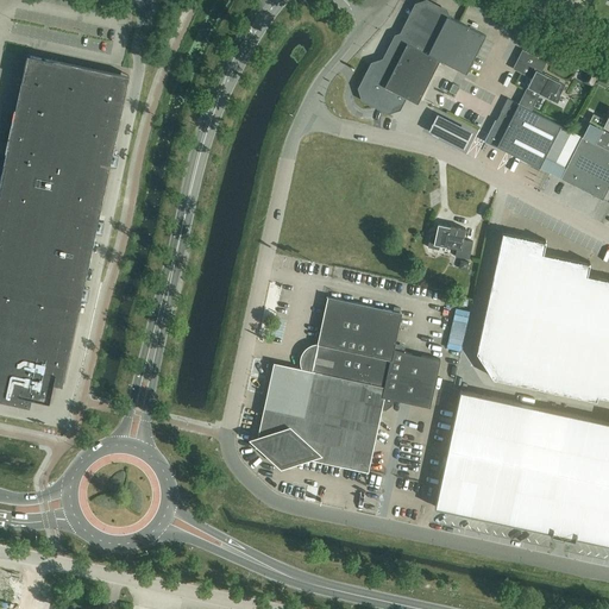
[(381,105),(388,108),(396,106),(401,95),(418,104),(439,60),(465,74),(485,36),(432,8),(426,6),(419,8),(403,38),(399,39),(387,63),(374,67),(363,89),(365,98),(381,105)]
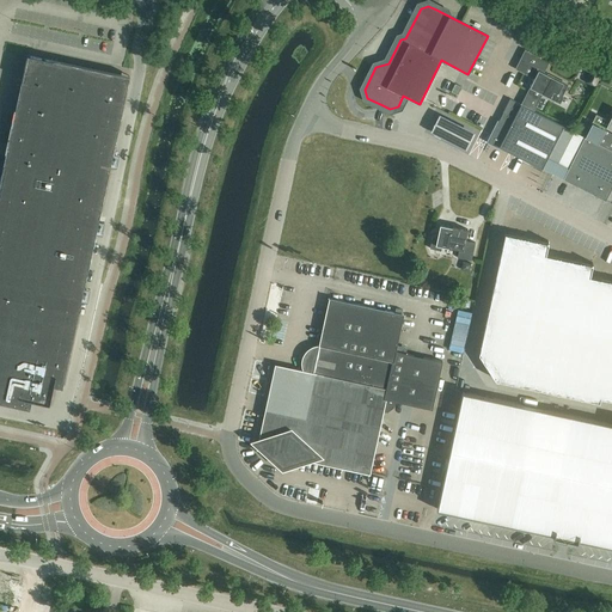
[(496,23),(506,28),(512,18),(502,13),(496,23)]
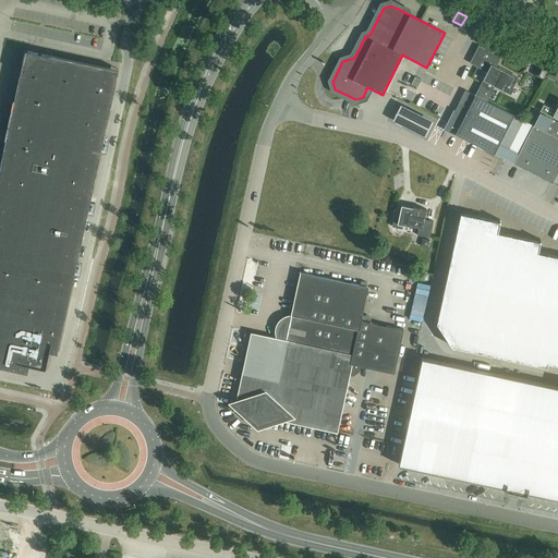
[(486,72),(483,80),(475,96),(464,91),(445,130),(494,154),(513,114),(486,101),(494,85),(507,92),(509,87),(512,88),(518,77),(496,67),(500,57),(480,47),(471,64),(486,72)]
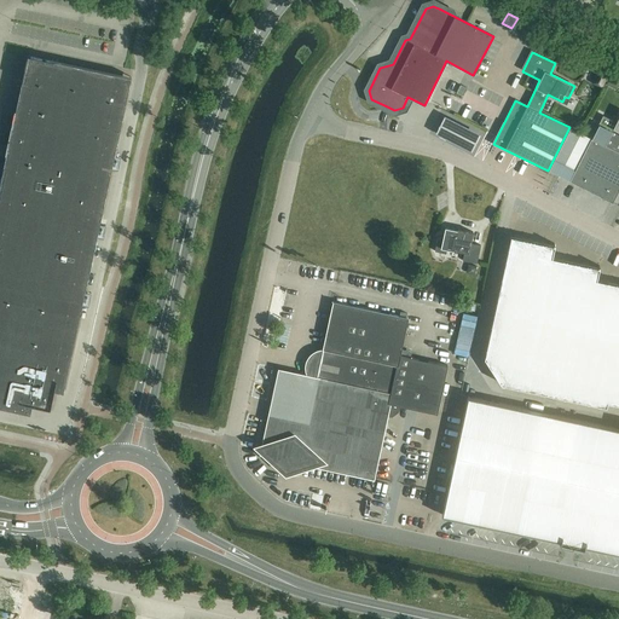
[(0,406),(30,414),(32,404),(50,408),(53,389),(63,392),(131,77),(126,76),(27,55),(0,179),(0,406)]
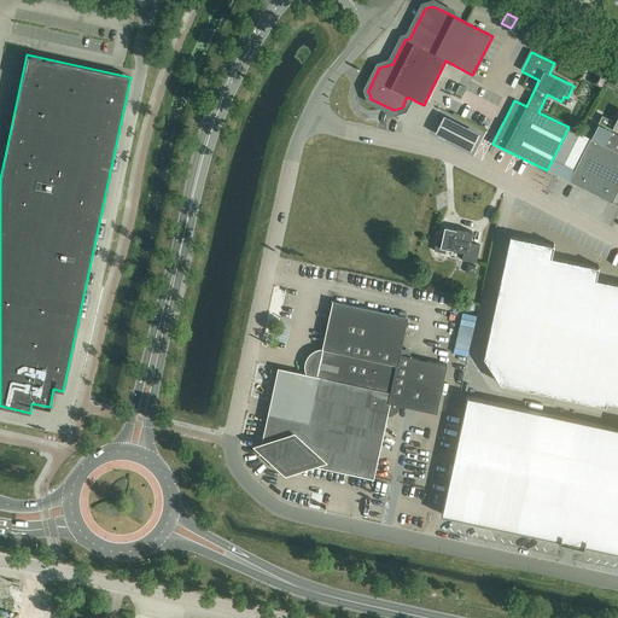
[(601,89),(610,70),(594,63),(590,71),(595,74),(590,85),(601,89)]
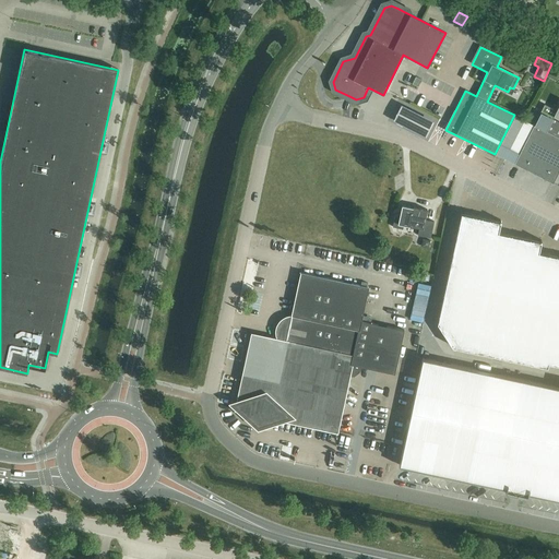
[(558,119),(558,121),(558,122),(558,121),(558,104),(556,110),(545,105),(534,126),(546,131),(554,117),(558,119)]
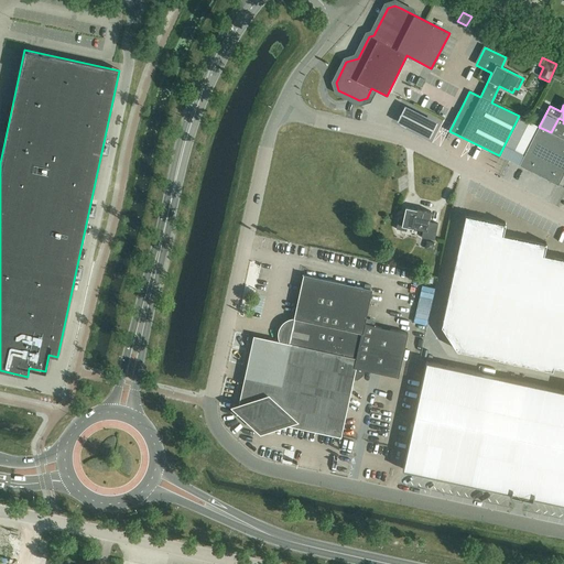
[(398,120),(397,122),(430,139),(431,137),(437,123),(437,122),(404,106),(403,108),(398,120)]
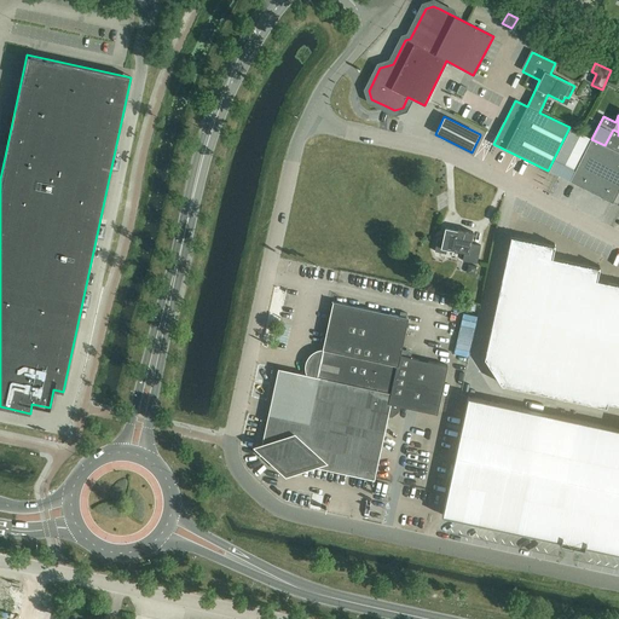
[(570,181),(612,203),(618,190),(618,152),(605,145),(591,139),(570,181)]
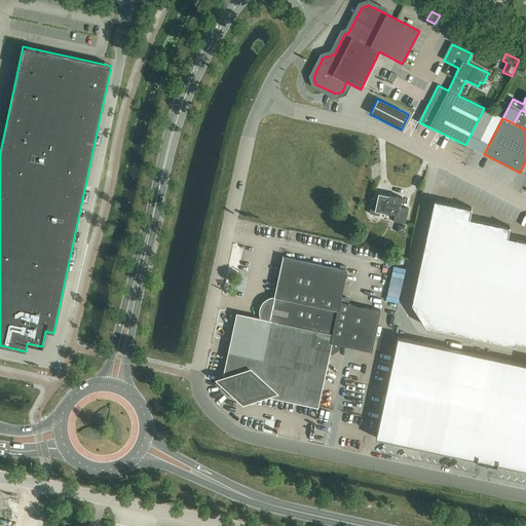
[(395,215),(392,222),(405,224),(408,209),(400,207),(402,197),(393,196),(393,197),(378,194),(376,203),(372,202),(369,214),(379,216),(380,212),(395,215)]
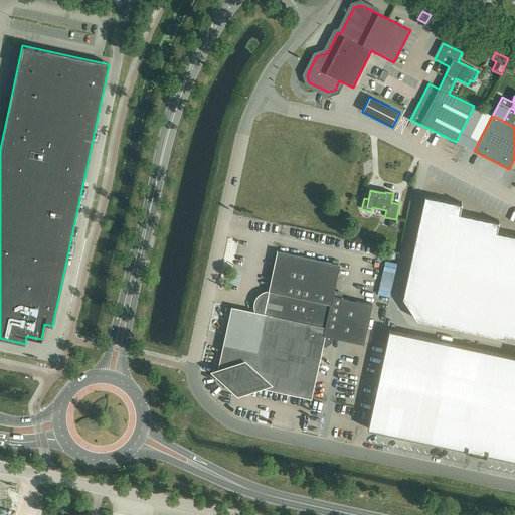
[(402,298),(416,320),(419,320),(504,338),(505,334),(514,336),(514,235),(496,232),(499,221),(498,221),(497,222),(459,214),(461,203),(460,203),(424,196),(402,298)]
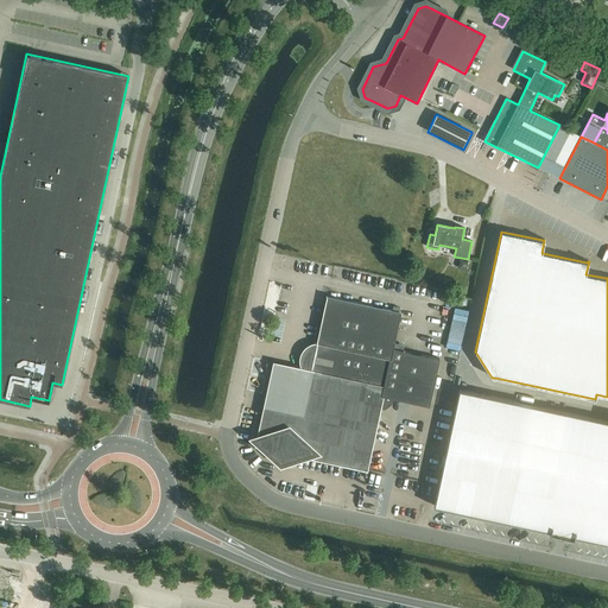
[(460,260),(457,268),(467,271),(468,261),(460,260)]
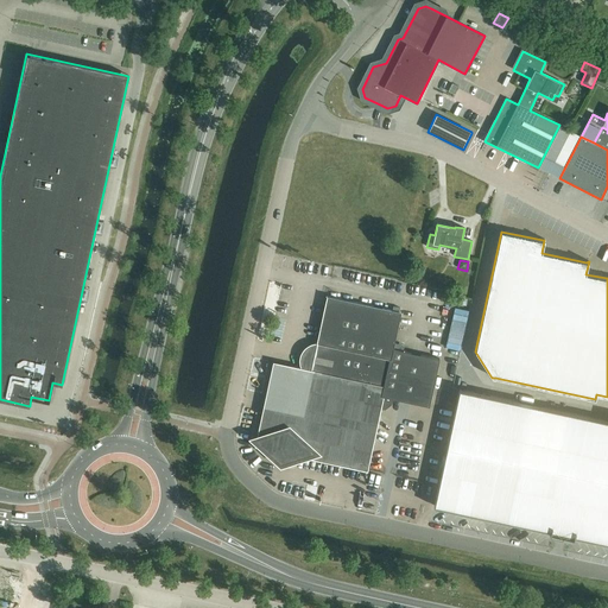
[(439,301),(447,303),(449,287),(442,286),(439,301)]
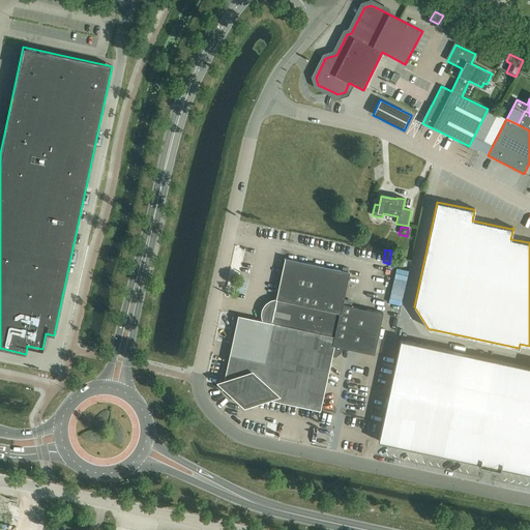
[(244,404),(245,404),(263,398),(320,410),(331,356),(335,357),(341,353),(342,348),(374,355),(383,314),(343,304),(349,272),(348,272),(349,269),(343,267),(342,271),(285,259),(275,299),(270,308),(265,311),(267,315),(263,322),(238,316),(223,389),(231,390),(244,404)]
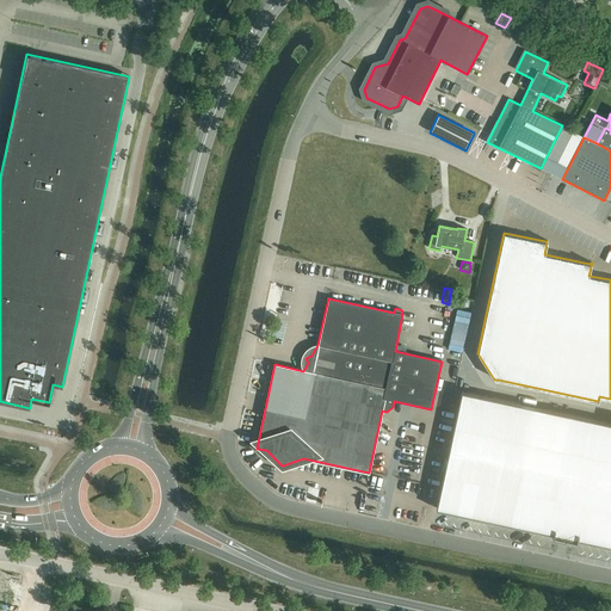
[(457,307),(450,341),(466,345),(471,310),(457,307)]
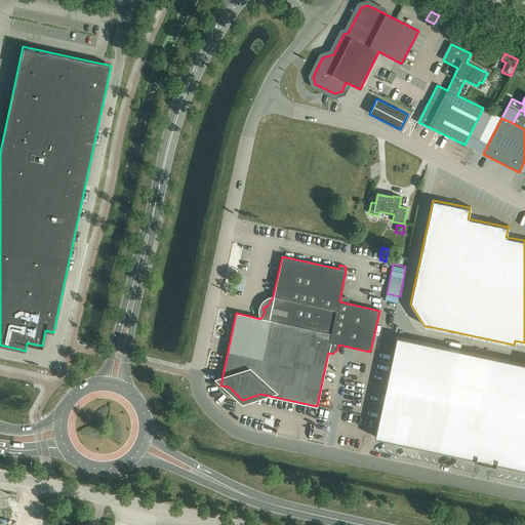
[(524,363),(397,336),(375,437),(475,458),(474,461),(494,466),(495,462),(524,469),(524,363)]
